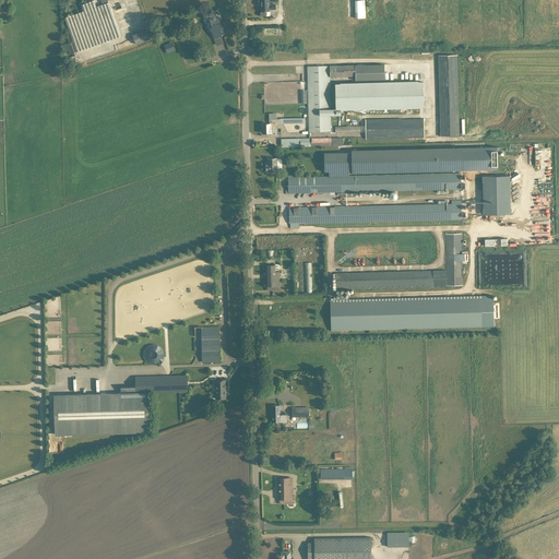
[(66,46),(69,55),(121,36),(107,0),(106,0),(103,1),(102,1),(103,4),(96,7),(94,1),(81,6),(83,11),(64,18),(73,43),(66,46)]
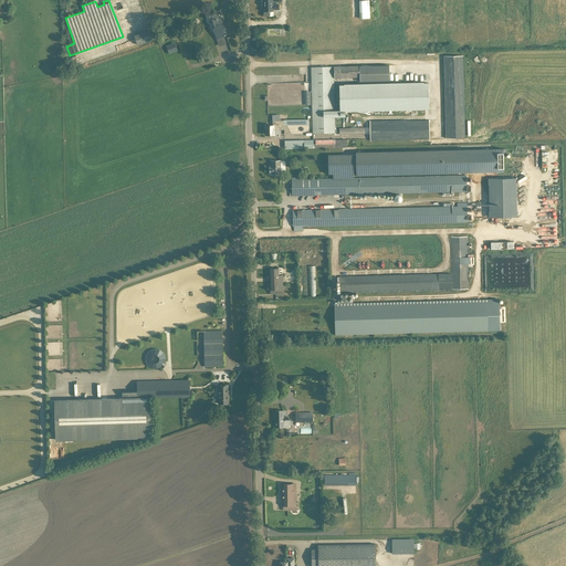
[(264,3),(264,12),(263,13),(263,16),(264,17),(270,17),(270,16),(270,11),(273,11),(273,9),(279,9),(279,4),(273,4),(272,0),(264,0),(265,3),(264,3)]
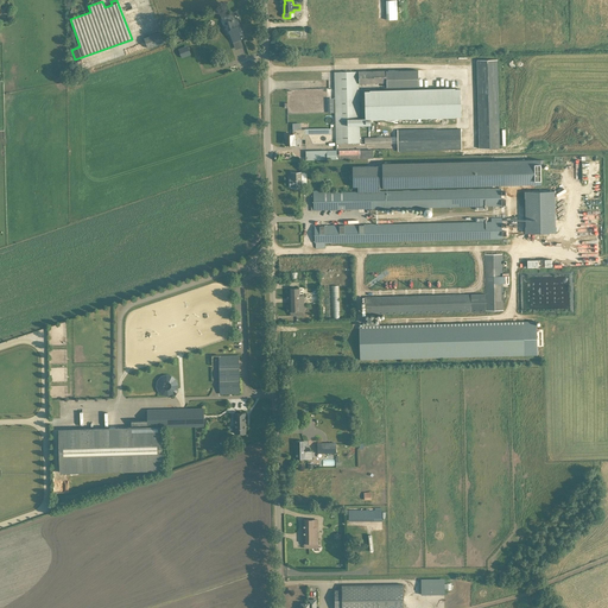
[(397,19),(397,0),(386,0),(386,20),(397,19)]
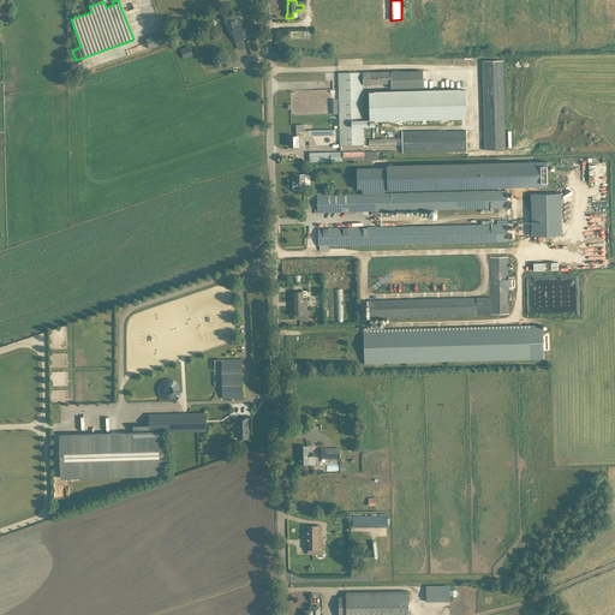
[(242,28),(244,27),(240,18),(238,18),(237,13),(230,16),(230,15),(228,15),(233,30),(232,30),(236,43),(244,40),(242,33),(244,31),(242,28)]
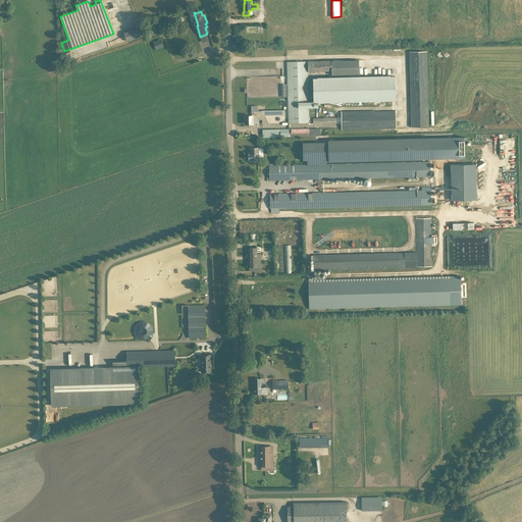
[(138,28),(123,33),(126,42),(141,37),(138,28)]
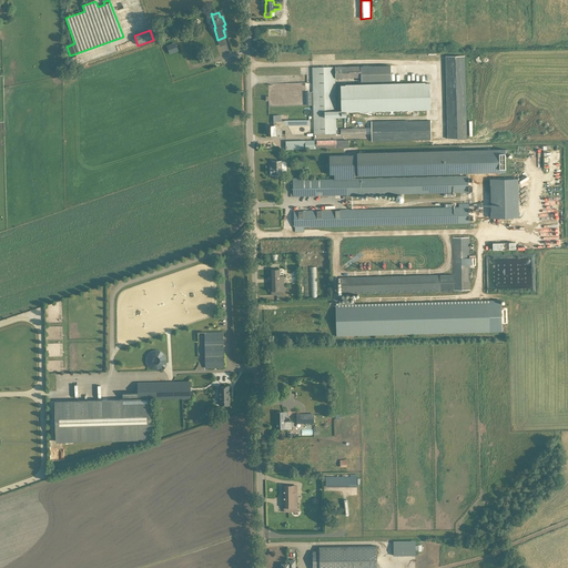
[(467,139),(465,56),(446,57),(447,139),(467,139)]
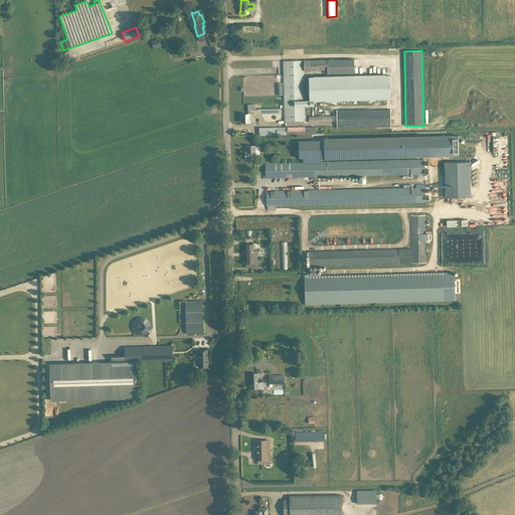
[(314,106),(314,102),(386,100),(386,99),(390,99),(390,75),(390,74),(385,75),(385,74),(313,76),(309,76),(310,101),(305,101),(304,70),(327,70),(327,73),(354,73),(354,59),(304,60),(284,61),(283,61),(284,84),(284,102),(285,122),(305,122),(305,121),(309,121),(309,123),(332,122),(331,116),(309,117),(309,118),(305,118),(305,107),(314,106)]
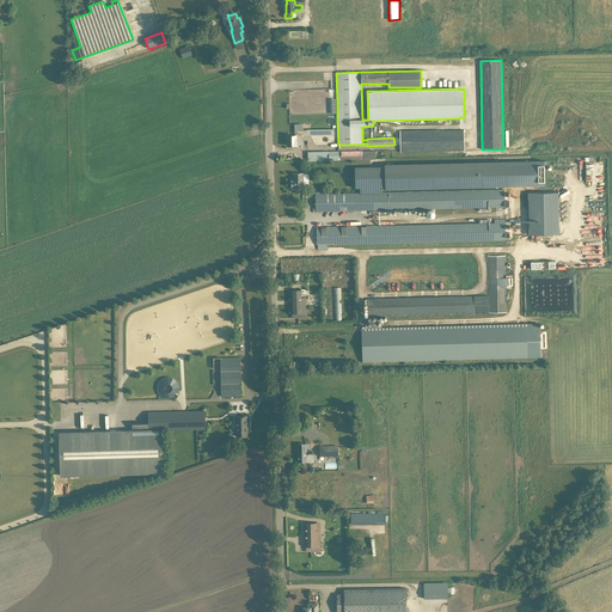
[(307,130),(295,130),(295,135),(287,135),(288,146),(298,146),(298,140),(307,140),(307,130)]
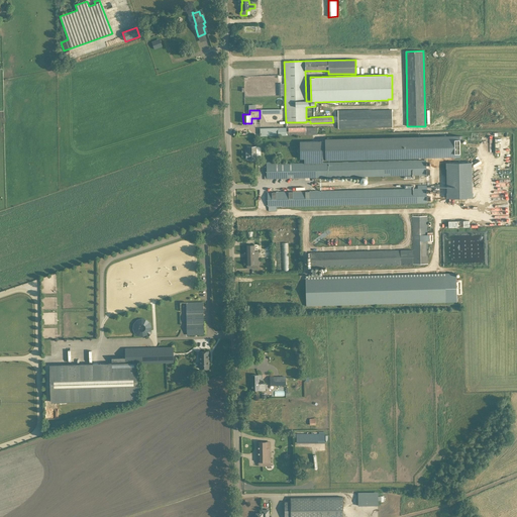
[(338,110),(338,126),(338,128),(392,126),(392,110),(372,111),(372,110),(338,110)]
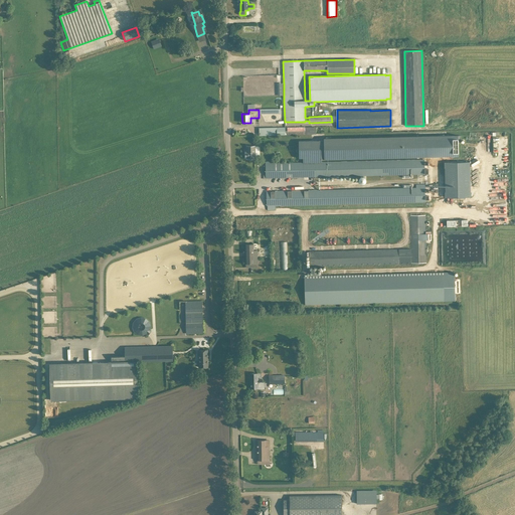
[(390,126),(390,132),(406,132),(406,133),(409,133),(409,136),(417,136),(417,132),(419,132),(419,126),(390,126)]
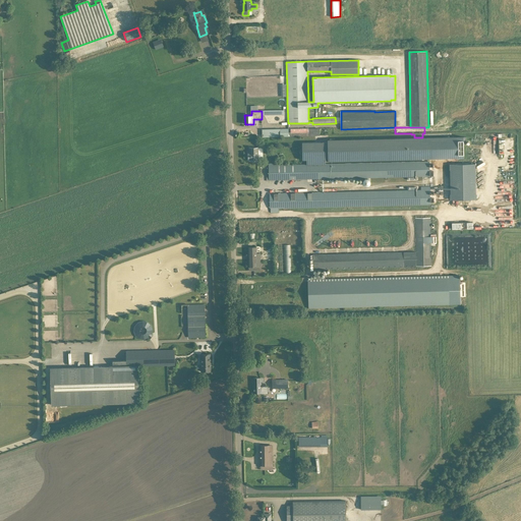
[(291,136),(309,136),(308,128),(291,129),(291,132),(291,136)]
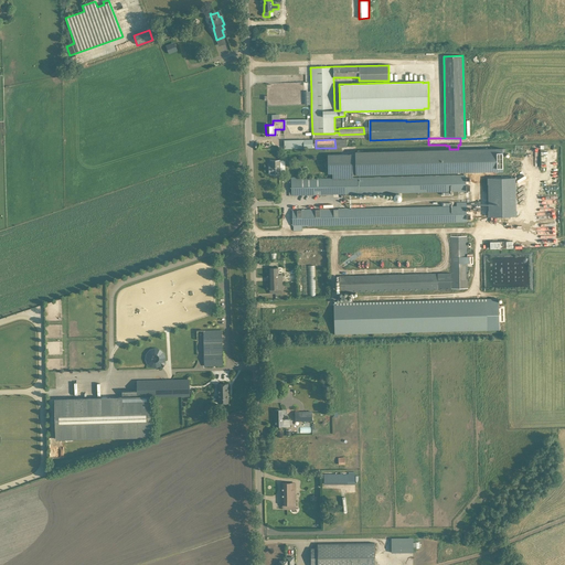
[(332,173),(332,179),(301,179),(301,177),(291,177),(291,179),(291,180),(291,195),(297,195),(341,194),(354,193),(360,193),(385,193),(393,192),(402,192),(417,192),(420,192),(457,191),(466,191),(466,176),(456,176),(353,178),(353,174),(456,172),(503,171),(503,169),(502,157),(505,157),(505,152),(505,148),(502,149),(355,152),(355,155),(328,155),(328,173),(332,173)]
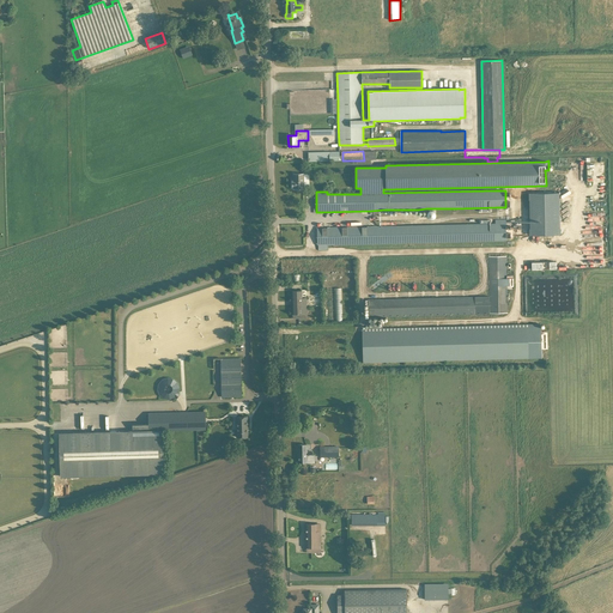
[(295,188),(295,189),(304,189),(304,174),(293,174),(293,180),(292,180),(292,188),(295,188)]
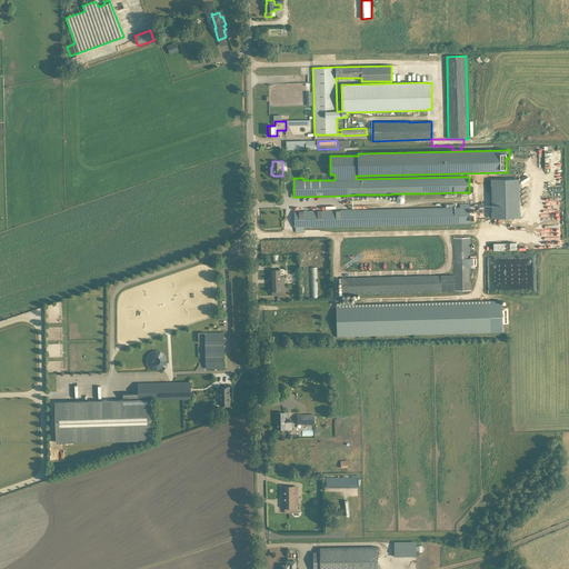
[(491,180),(492,218),(519,218),(519,179),(491,180)]
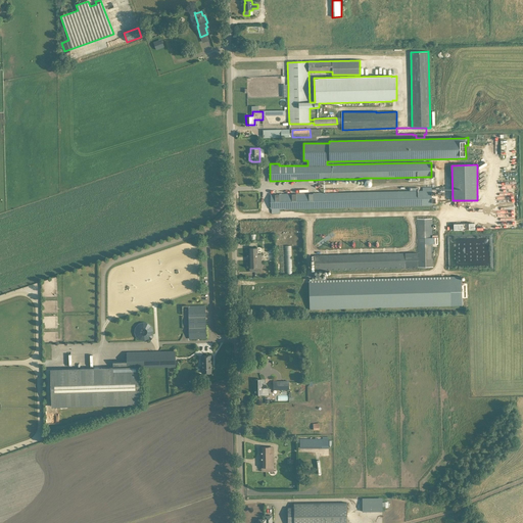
[(271,208),(272,208),(272,214),(280,214),(280,208),(432,205),(431,187),(423,188),(423,191),(271,194),(271,208)]
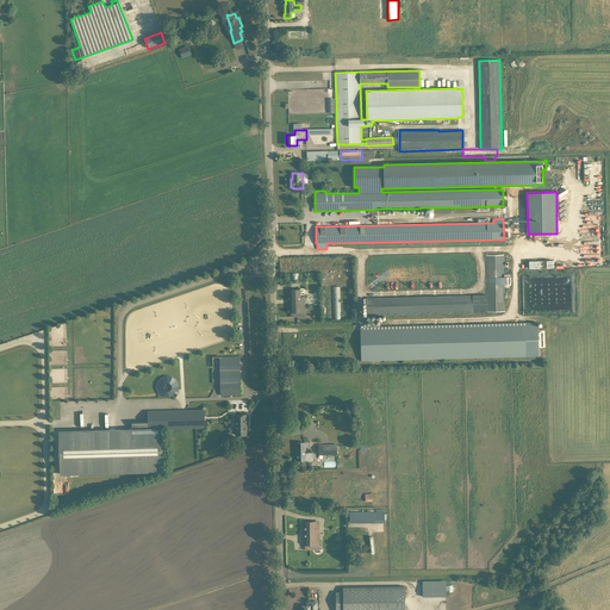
[(486,255),(487,294),(367,297),(367,303),(365,303),(365,312),(372,312),(372,315),(505,312),(505,285),(510,284),(510,277),(504,277),(504,254),(486,255)]
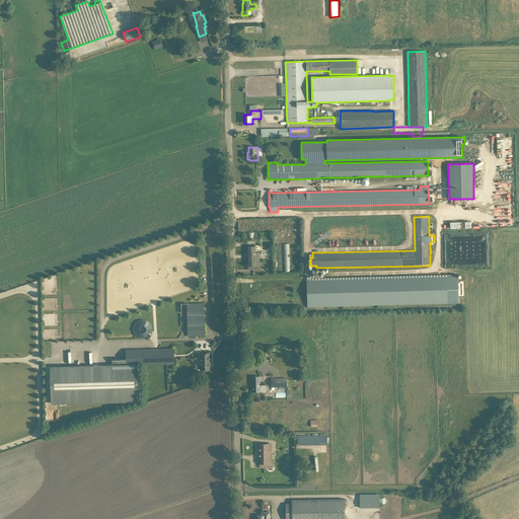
[(255,245),(252,246),(247,246),(247,270),(261,269),(260,252),(256,252),(255,245)]
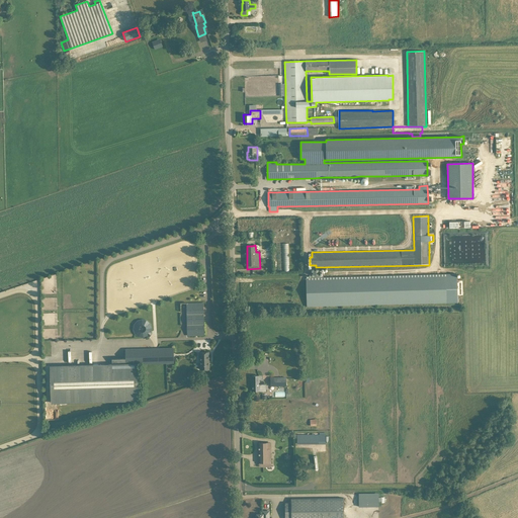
[(459,273),(308,277),(309,307),(354,305),(354,300),(357,300),(357,297),(360,297),(359,290),(375,289),(375,291),(384,290),(384,291),(389,291),(389,293),(401,292),(401,296),(401,304),(460,303),(459,273)]
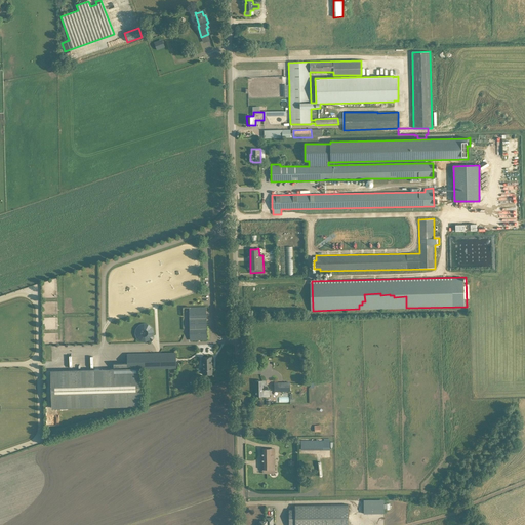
[(189,308),(190,340),(206,340),(206,307),(189,308)]
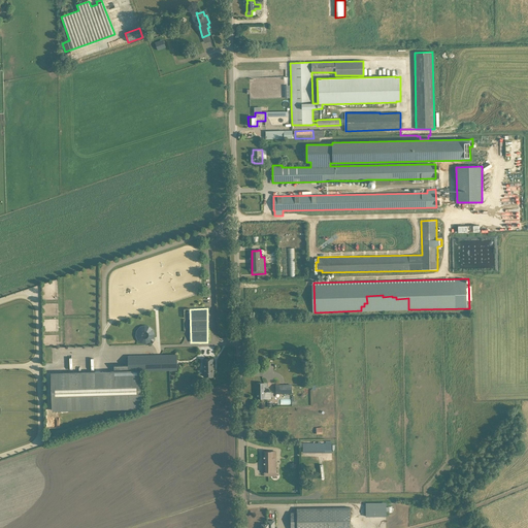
[(146,343),(151,342),(154,338),(155,334),(153,329),(149,326),(144,326),(139,327),(136,331),(136,336),(137,340),(141,343),(146,343)]
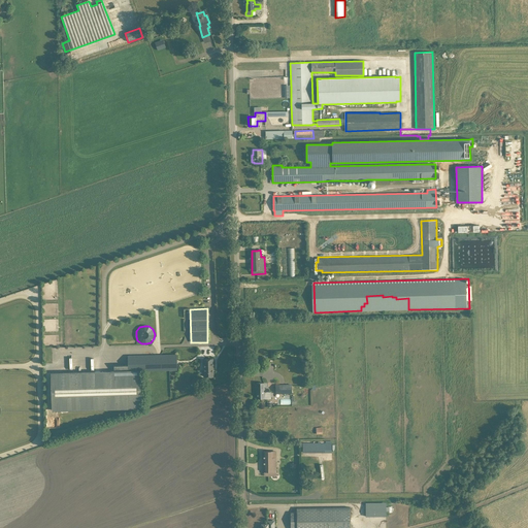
[(177,370),(177,355),(128,356),(128,370),(140,370),(140,371),(177,370)]
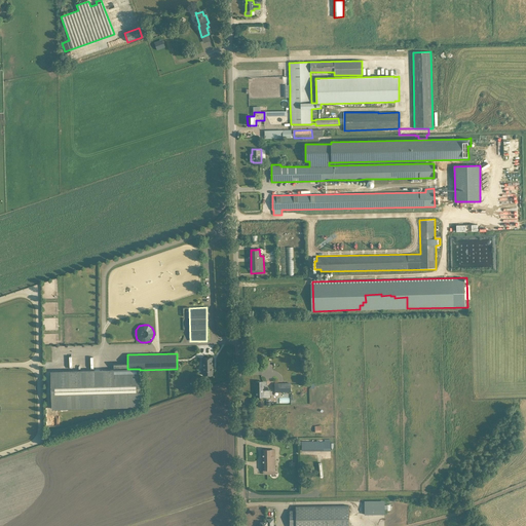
[(212,358),(202,358),(203,375),(213,375),(212,358)]
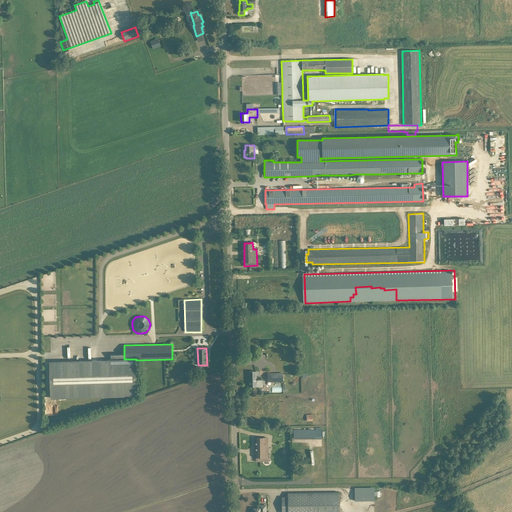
[(137,396),(136,360),(136,359),(124,359),(111,360),(111,359),(50,361),(51,399),(137,396)]
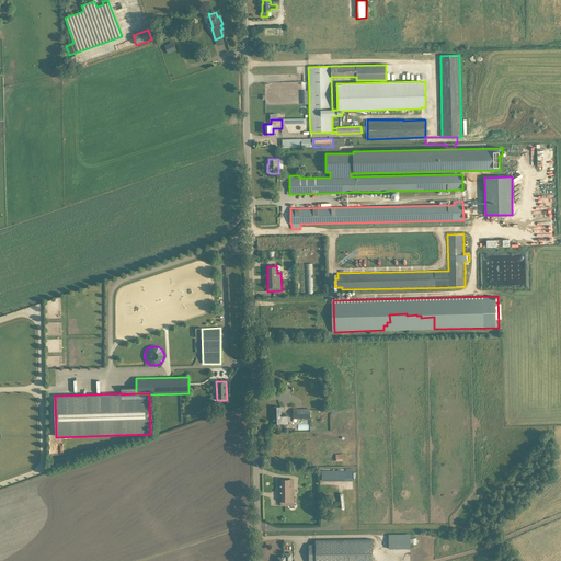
[(281,413),(281,407),(279,407),(273,407),(273,423),(281,423),(281,424),(286,424),(288,424),(288,416),(285,416),(285,413),(281,413)]
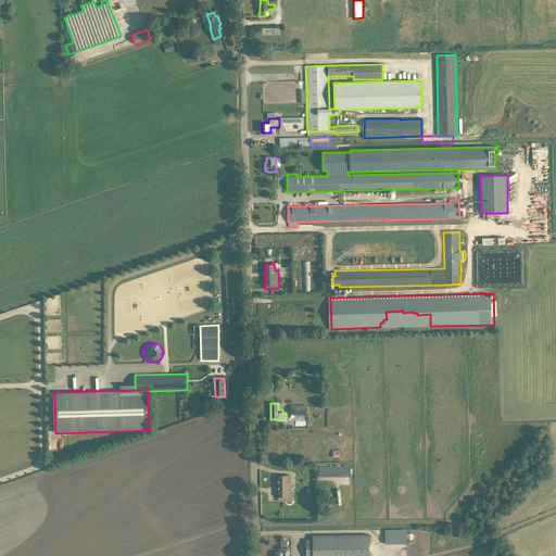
[(291,415),(307,414),(307,404),(290,405),(291,415)]
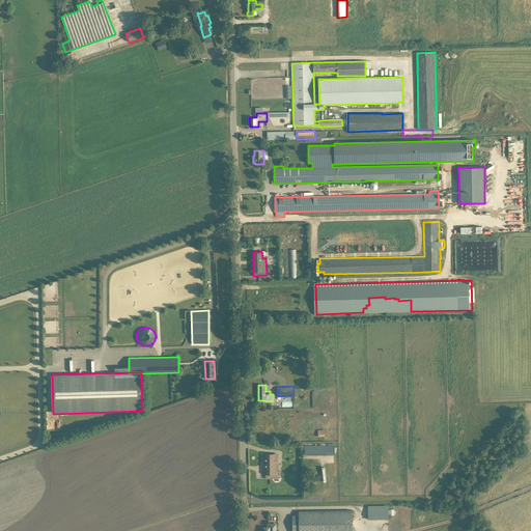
[(320,455),(320,445),(305,445),(305,455),(320,455)]
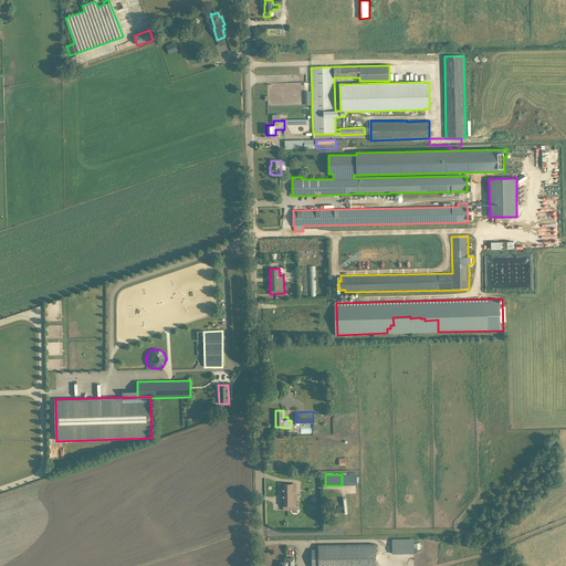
[(292,491),(292,483),(283,484),(283,510),(296,510),(296,490),(292,491)]
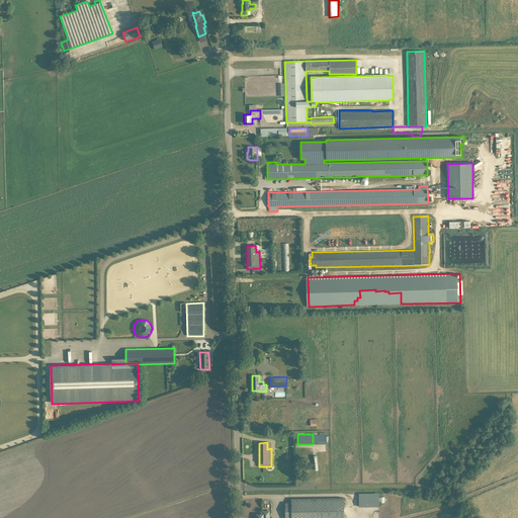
[(360,506),(380,506),(380,493),(360,493),(360,506)]
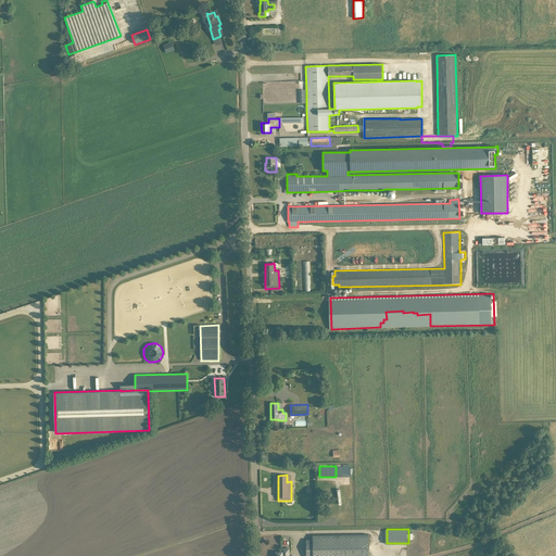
[(368,555),(369,534),(313,535),(313,540),(306,540),(305,555),(368,555)]
